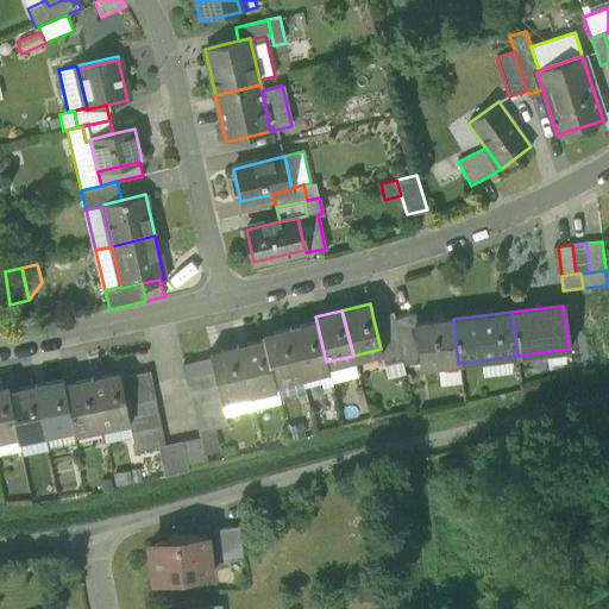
[(416,313),(394,318),(402,365),(420,363),(415,324),(418,322),(416,313)]
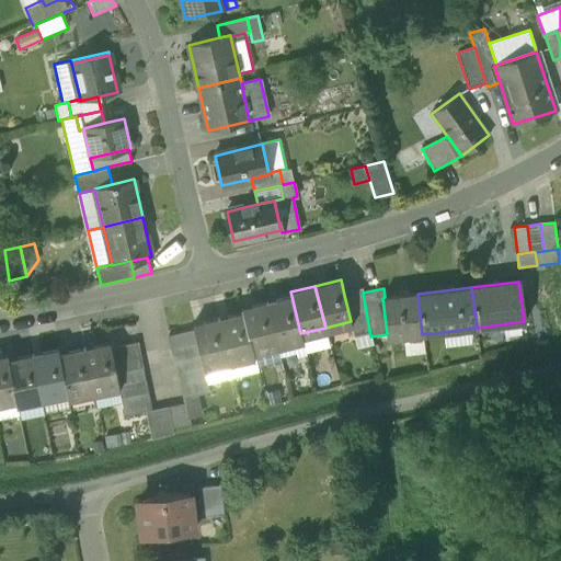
[(354,340),(370,336),(363,293),(344,295),(351,321),(354,340)]
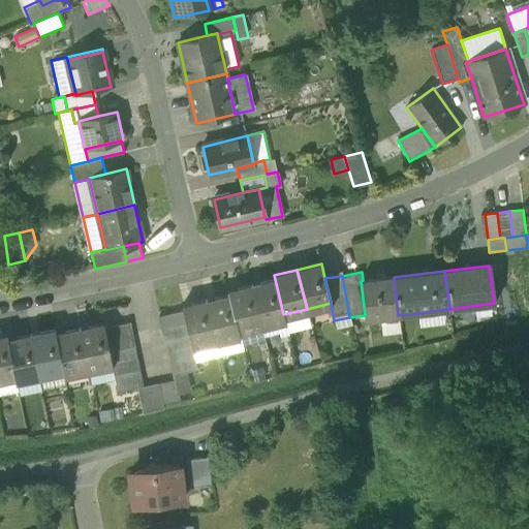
[(379,317),(398,315),(394,277),(363,280),(361,281),(365,315),(366,319),(379,317)]
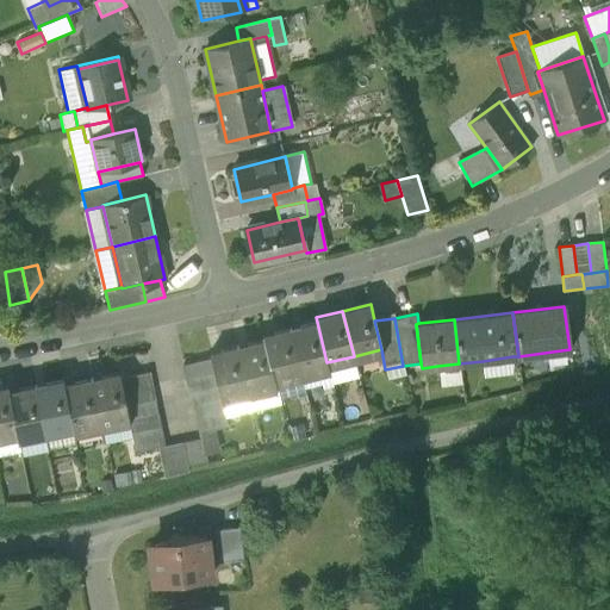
[(317,322),(290,329),(302,374),(328,367),(327,362),(317,322)]
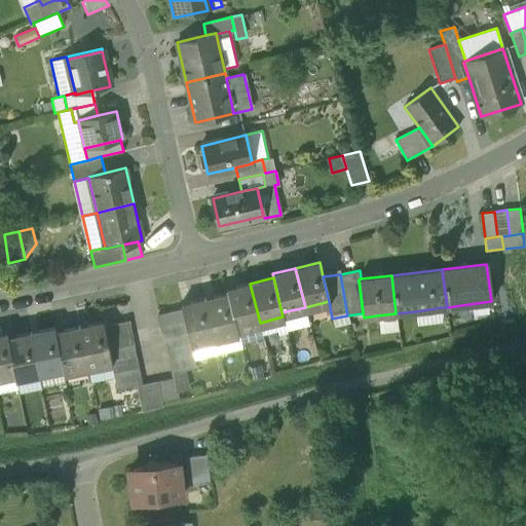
[(227,289),(228,293),(236,328),(260,323),(250,284),(227,289)]
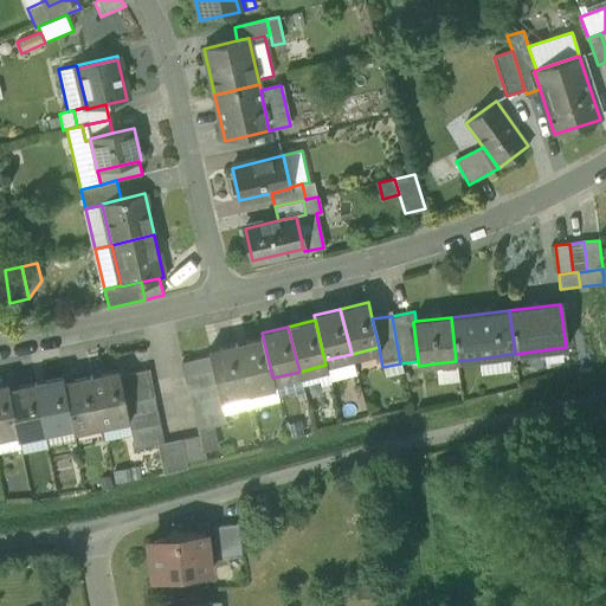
[(263,337),(236,345),(247,389),(274,382),(272,378),(263,337)]
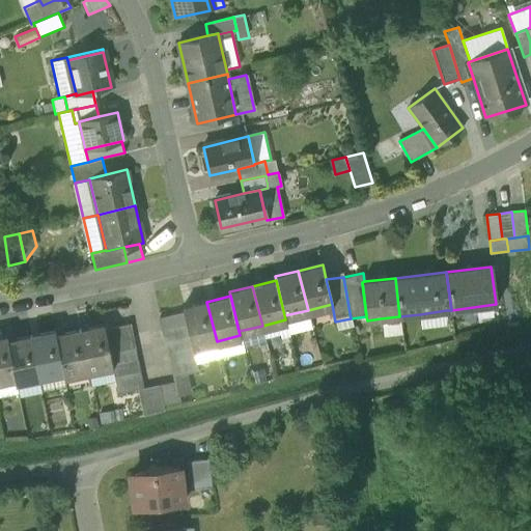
[(193,347),(217,341),(206,302),(183,307),(184,311),(187,324),(190,336),(193,347)]
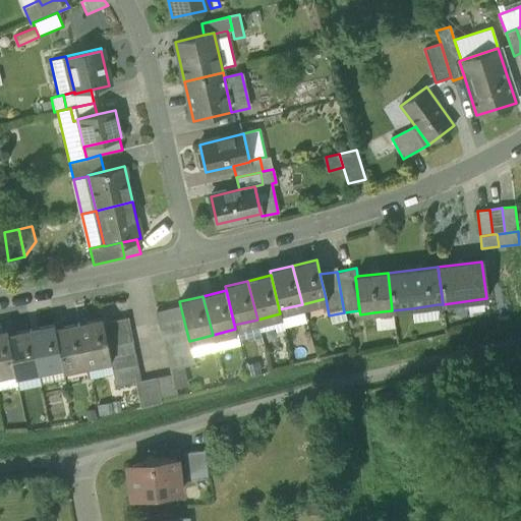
[(302,304),(279,309),(280,313),(283,326),(284,329),(307,323),(302,304)]
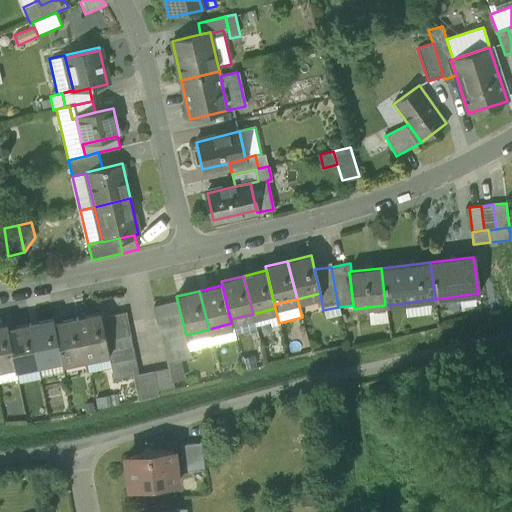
[(432,313),(430,299),(405,303),(407,316),(432,313)]
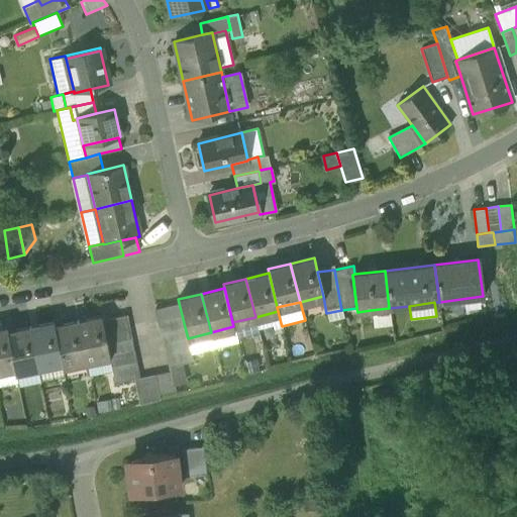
[(156,309),(159,321),(182,315),(179,303),(156,309)]
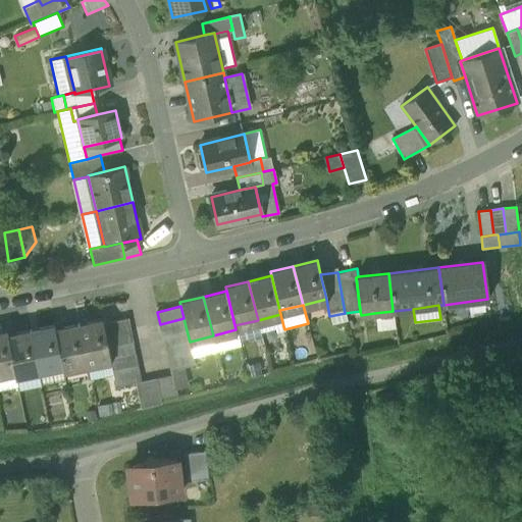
[(395,328),(393,311),(374,313),(376,330),(395,328)]
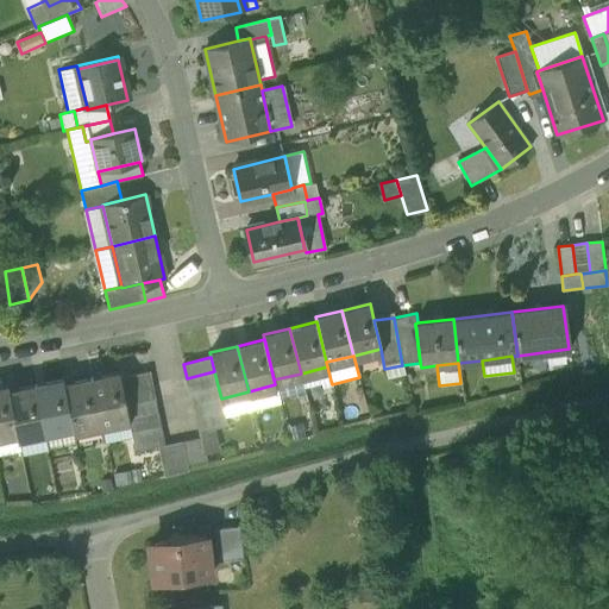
[(327,366),(301,374),(305,388),(331,381),(327,366)]
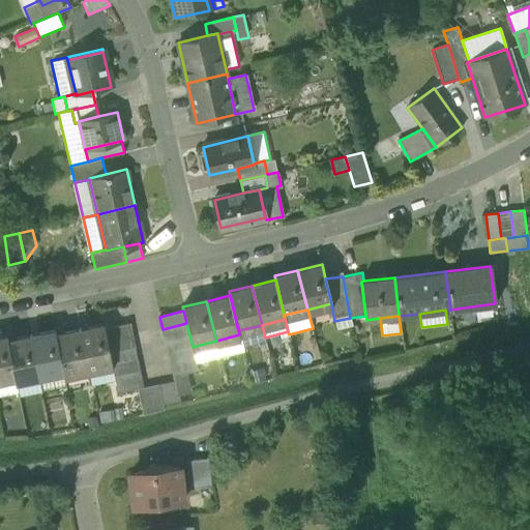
[(105,328),(107,341),(131,335),(128,323),(105,328)]
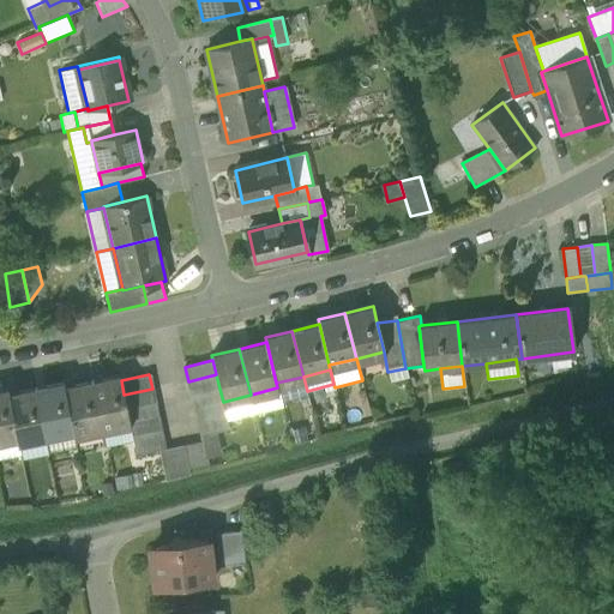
[(188,381),(191,395),(220,389),(216,374),(188,381)]
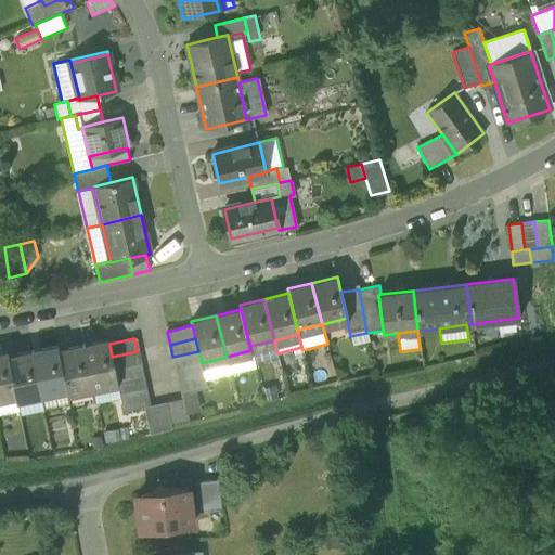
[(84,345),(92,386),(117,382),(115,369),(112,357),(110,344),(108,339),(84,345)]
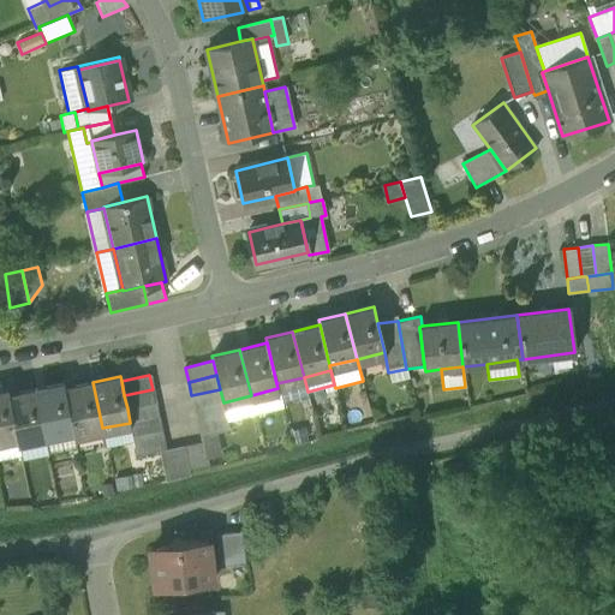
[(304,377),(276,383),(278,388),(282,405),(309,398),(308,392),(304,377)]
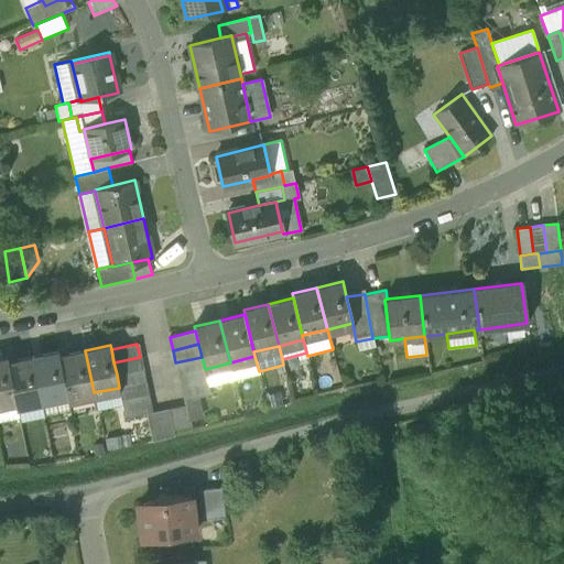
[(67,393),(68,398),(94,392),(85,350),(60,356),(67,393)]
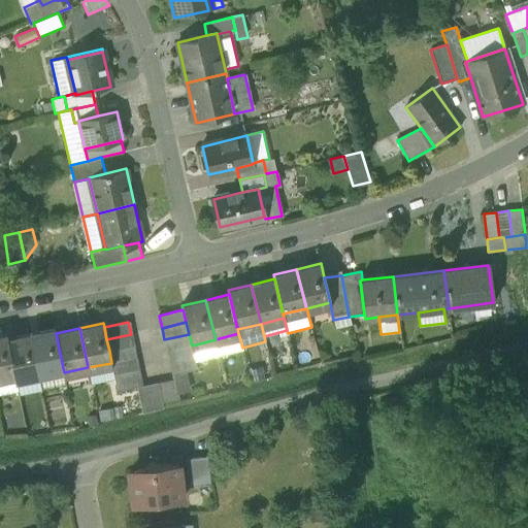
[(31,334),(39,373),(63,368),(56,333),(55,329),(31,334)]
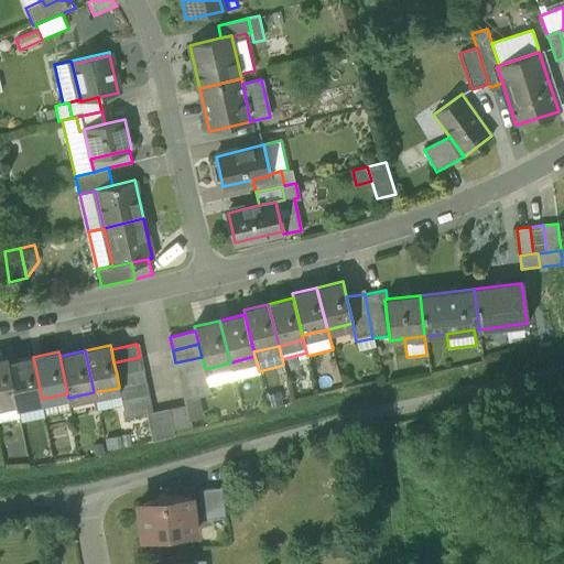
[(230,362),(235,379),(259,373),(259,371),(255,356),(230,362)]
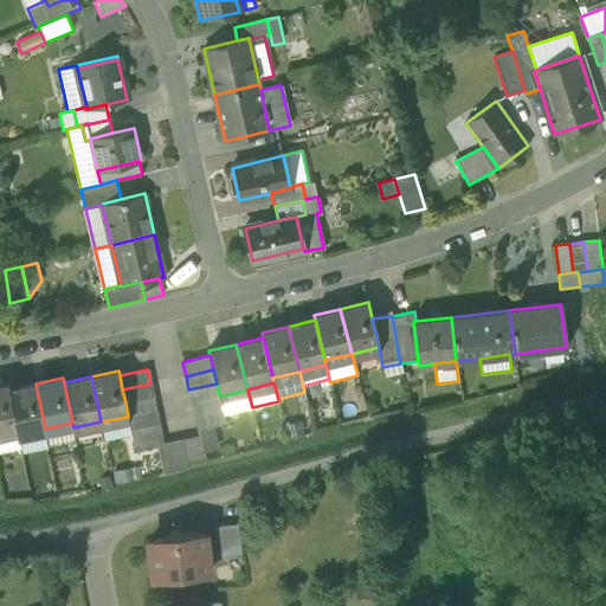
[(17,430),(18,434),(45,429),(36,384),(8,388),(17,430)]
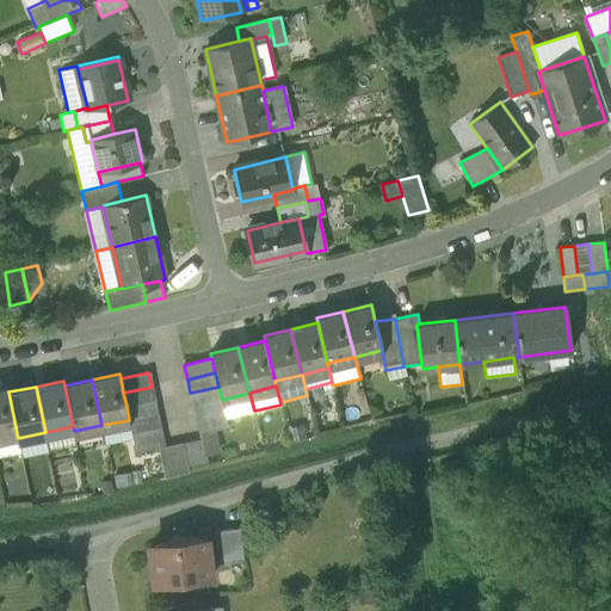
[(123,393),(127,406),(154,400),(152,387),(123,393)]
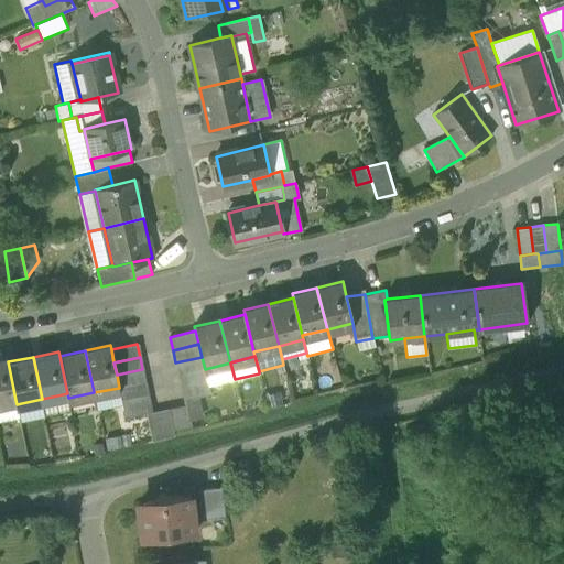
[(175,362),(179,376),(205,369),(202,357),(175,362)]
